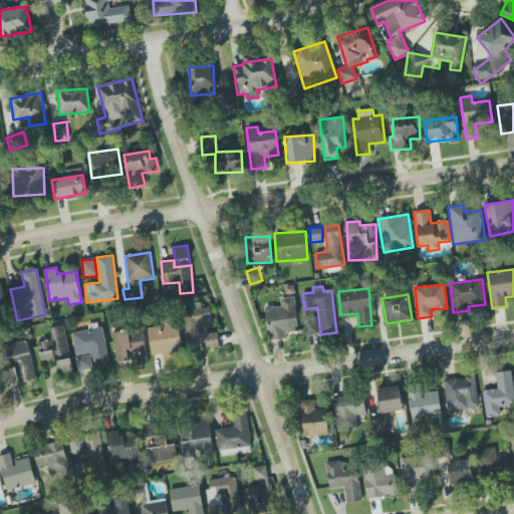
[(295,296),(280,298),(281,305),(265,307),(267,324),(269,340),(286,338),(286,333),(298,331),(295,296)]
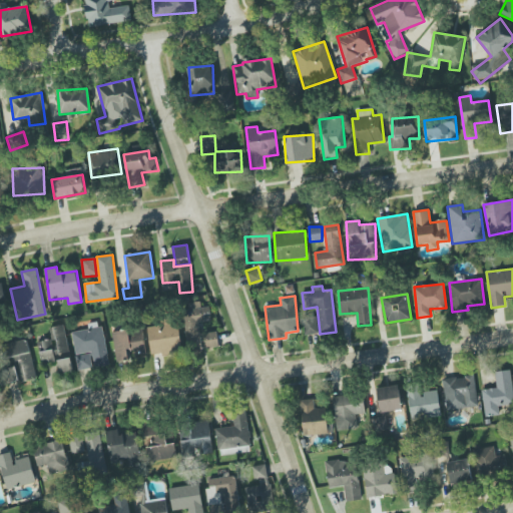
[(185,350),(203,349),(202,314),(209,313),(208,307),(200,308),(200,302),(183,303),(185,350)]
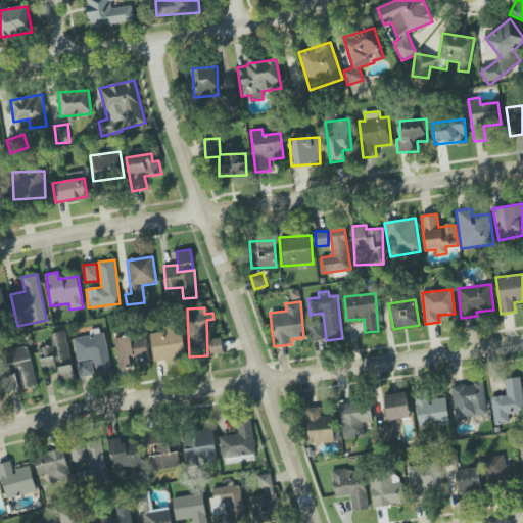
[(323,324),(308,325),(310,341),(324,340),(323,324)]
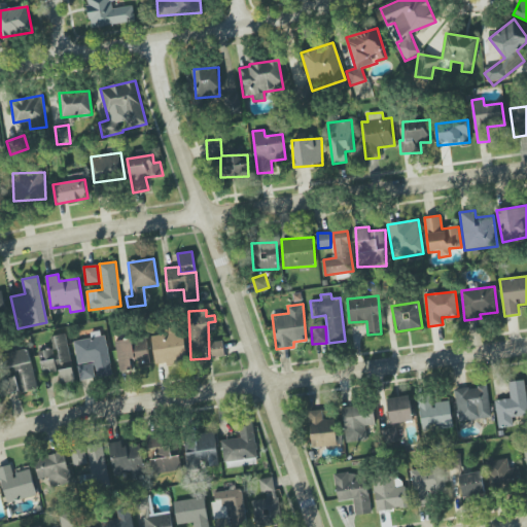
[(155,366),(187,361),(182,330),(150,337),(155,366)]
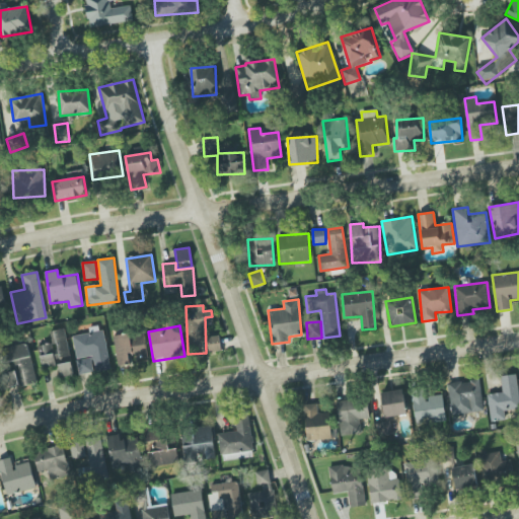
[(38,346),(43,369),(58,366),(60,378),(73,375),(65,328),(50,331),(52,344),(38,346)]
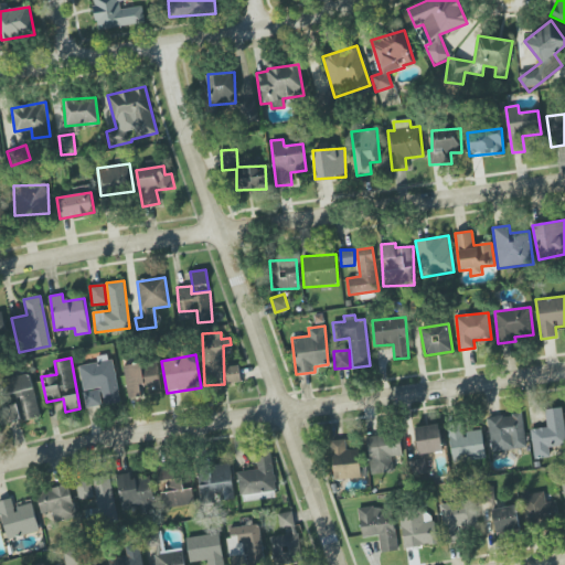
[(120,403),(113,360),(78,366),(84,391),(99,387),(104,406),(120,403)]
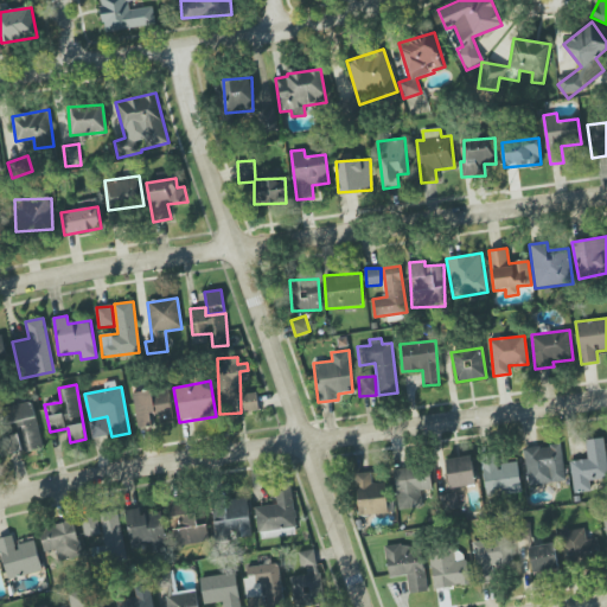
[(173,417),(167,390),(152,393),(151,389),(132,394),(139,429),(155,426),(154,421),(173,417)]
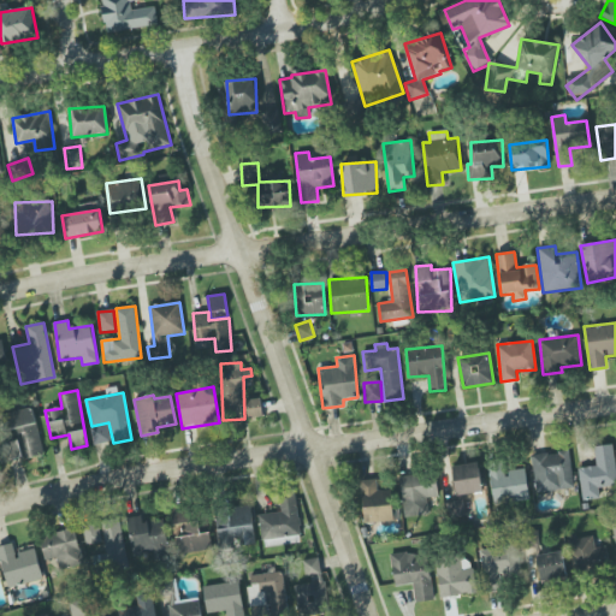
[(246,400),(248,418),(262,416),(260,398),(246,400)]
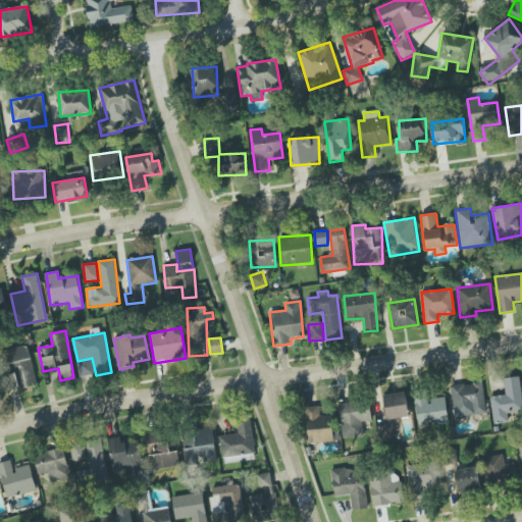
[(9,350),(19,390),(38,385),(27,346),(9,350)]
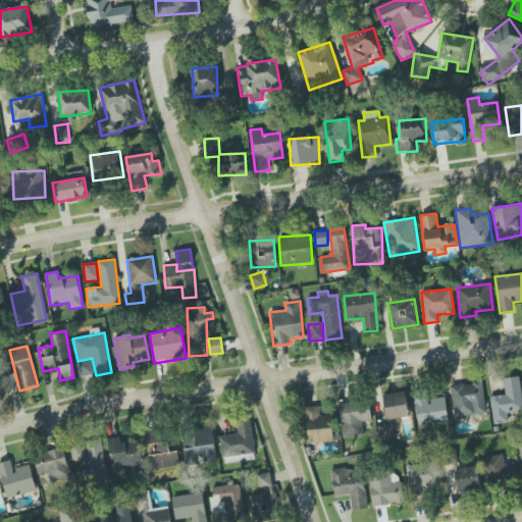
[(76,362),(80,376),(94,374),(92,360),(76,362)]
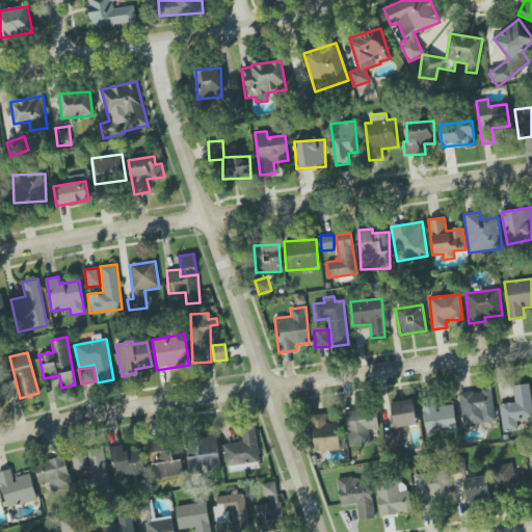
[(1,397),(18,396),(17,382),(1,383),(1,397)]
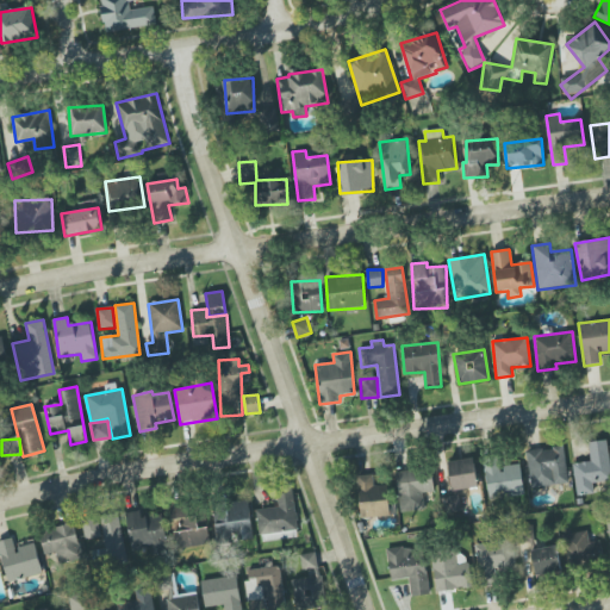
[(577,496),(595,493),(593,483),(609,481),(609,462),(608,440),(589,442),(590,461),(573,464),(577,496)]
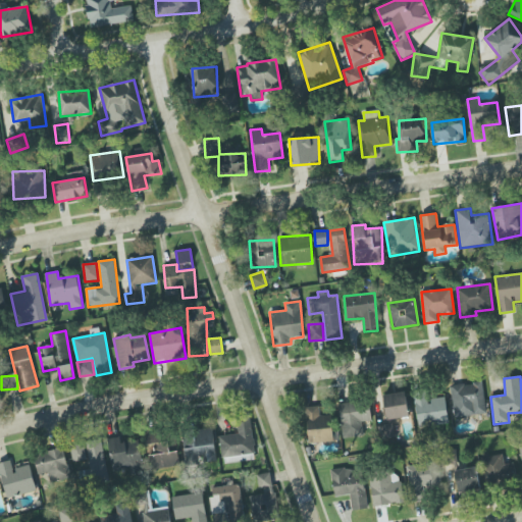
[(486,414),(482,382),(451,385),(455,417),(486,414)]
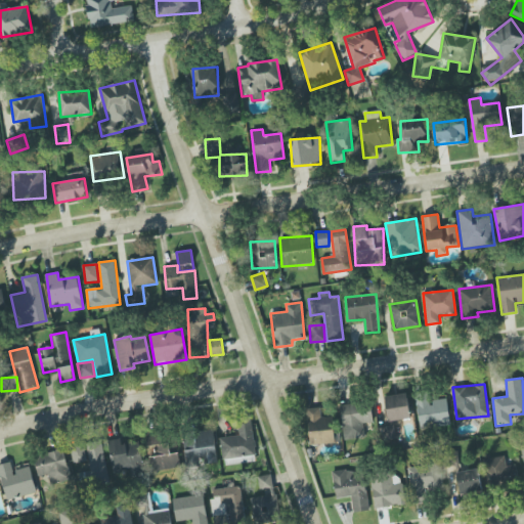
[(409,420),(407,394),(386,396),(388,422),(409,420)]
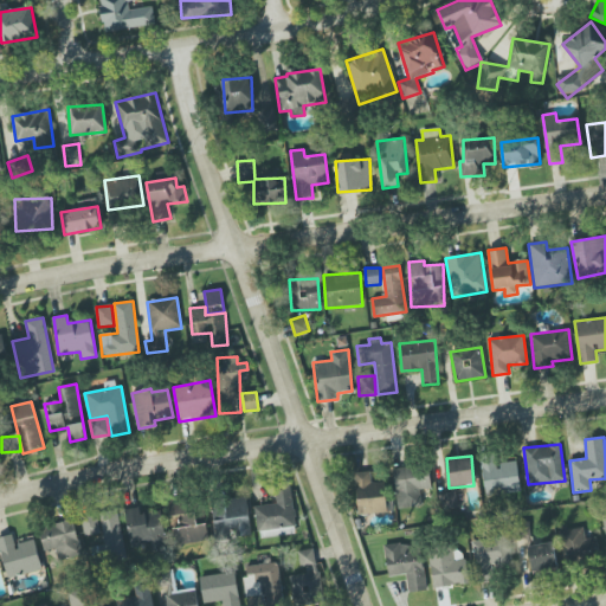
[(517,461),(497,463),(496,458),(482,461),(485,495),(521,490),(517,461)]
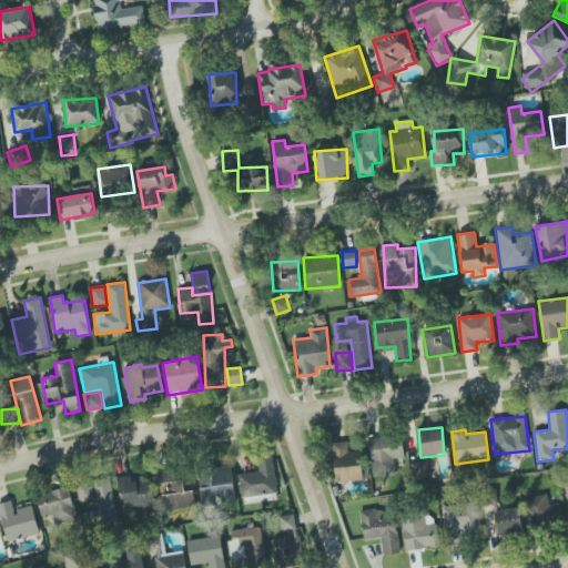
[(401,436),(368,439),(373,476),(395,474),(394,459),(404,458),(401,436)]
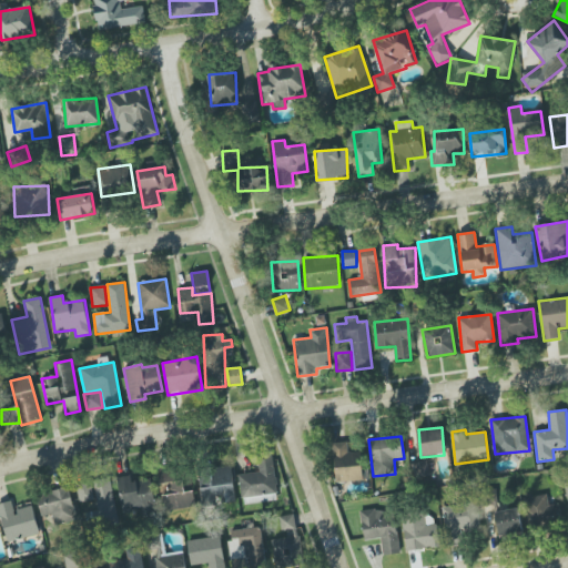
[(334,443),(335,482),(362,480),(361,452),(347,452),(347,442),(334,443)]
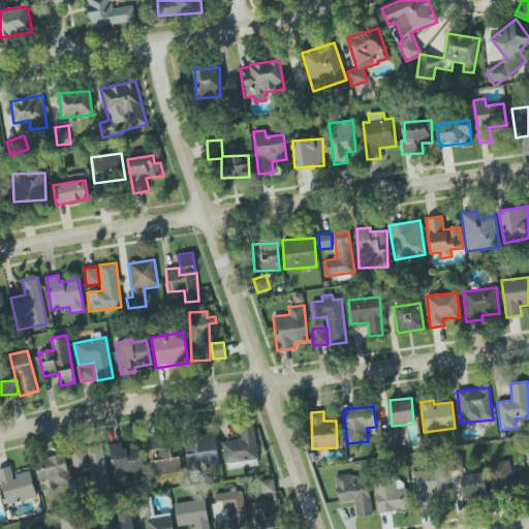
[(222,442),(225,470),(259,466),(254,425),(240,427),(242,439),(222,442)]
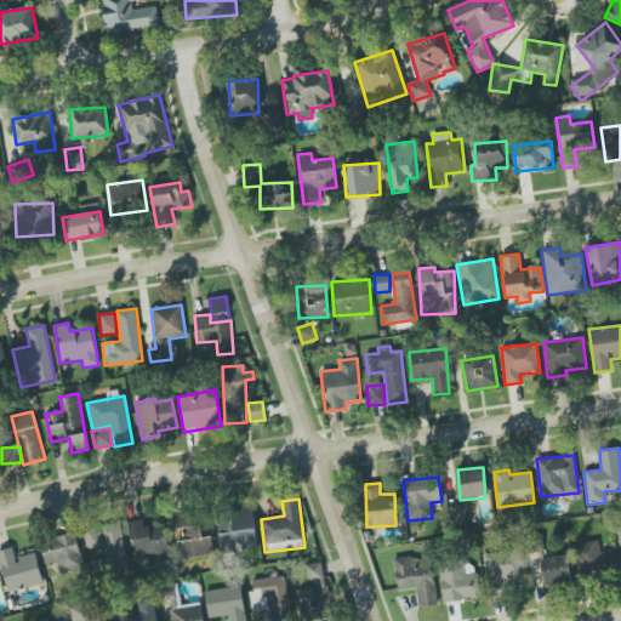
[(217,512),(218,550),(256,548),(255,511),(217,512)]
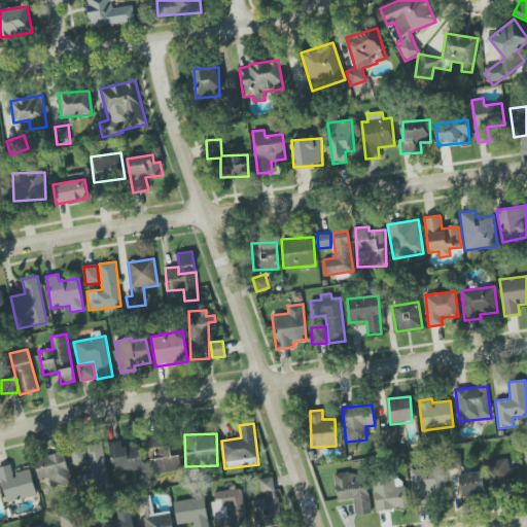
[(152,472),(181,471),(180,456),(171,456),(170,435),(147,436),(148,451),(151,450),(152,472)]
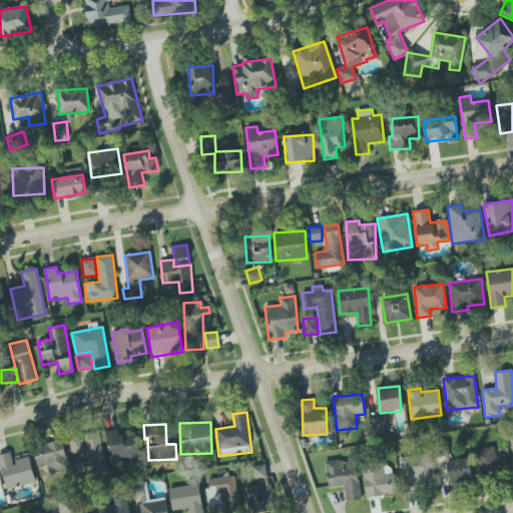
[(106,432),(110,464),(128,461),(129,467),(141,465),(136,432),(118,435),(117,430),(106,432)]
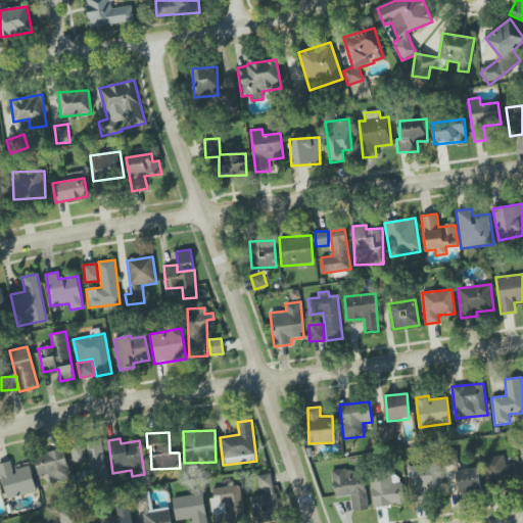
[(73,445),(78,482),(108,478),(102,440),(84,443),(85,444),(73,445)]
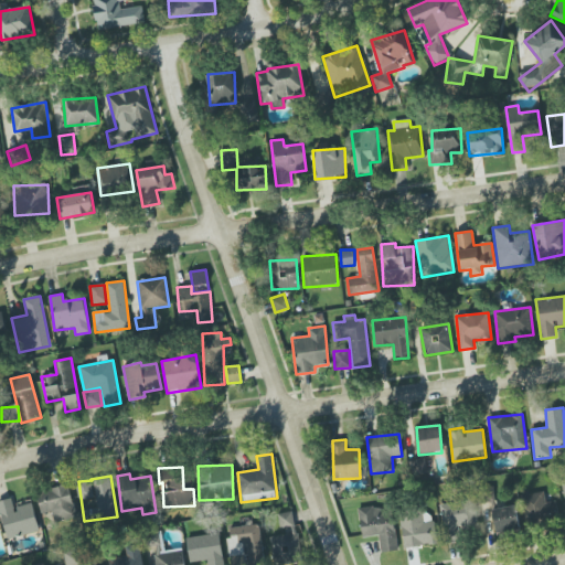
[(35,493),(42,514),(52,511),(55,522),(76,515),(67,484),(35,493)]
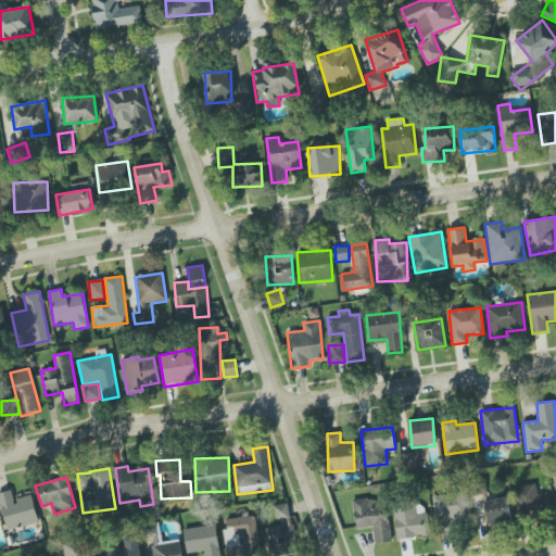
[(546,493),(536,495),(535,484),(515,487),(519,516),(548,512),(546,493)]
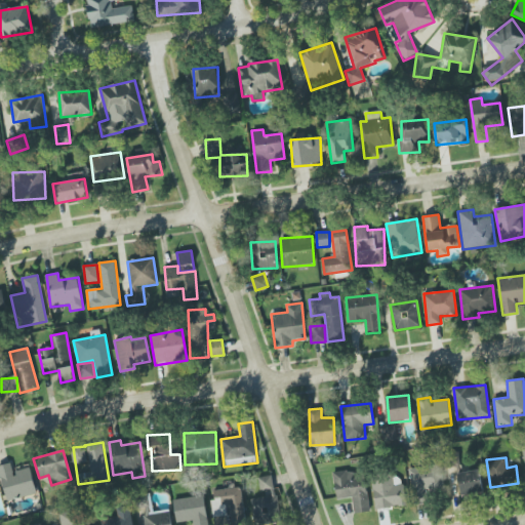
[(31,469),(13,472),(12,463),(0,465),(0,476),(4,500),(36,494),(31,469)]
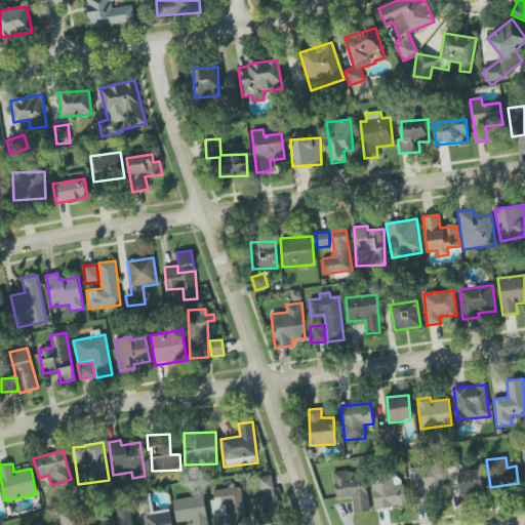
[(409,468),(412,502),(428,501),(427,492),(442,491),(440,466),(409,468)]
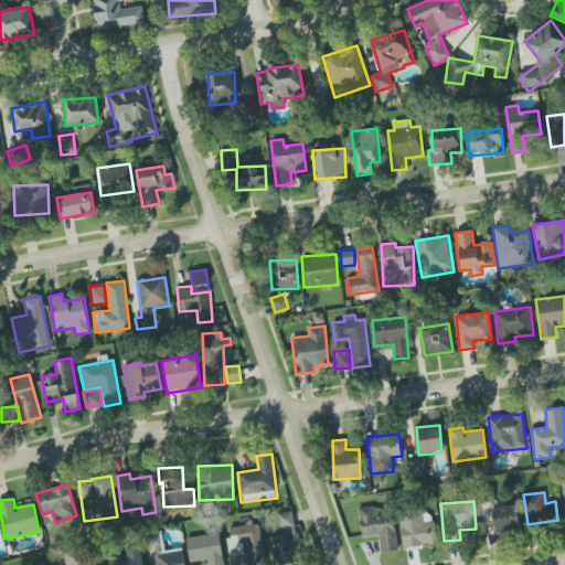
[(397,551),(392,505),(359,510),(362,537),(379,535),(381,553),(397,551)]
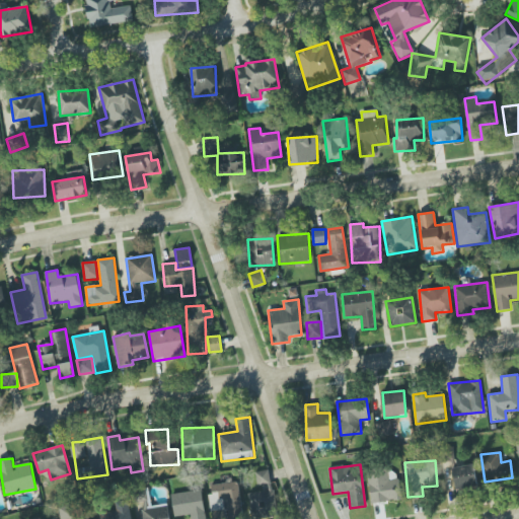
[(477,489),(473,464),(452,468),(456,493),(477,489)]
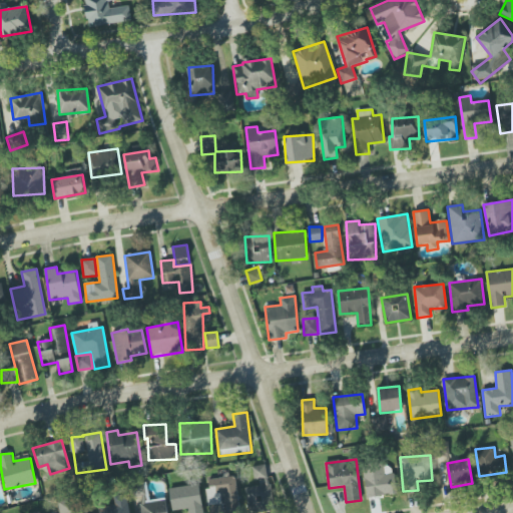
[(363,468),(367,498),(396,494),(392,464),(363,468)]
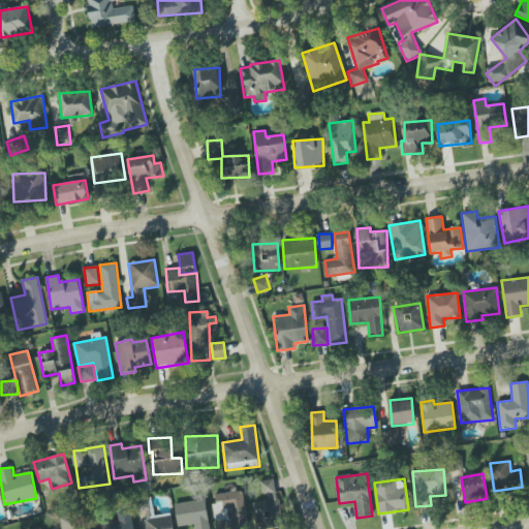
[(281,525),(276,479),(262,480),(265,501),(253,503),(256,528),(281,525)]
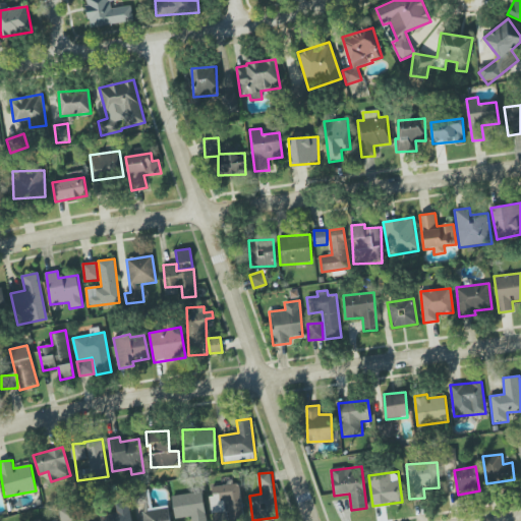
[(244,520),(239,483),(209,487),(213,514),(226,512),(227,520),(244,520)]
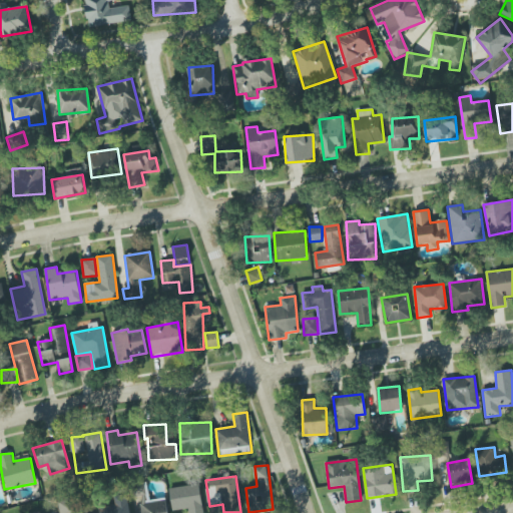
[(149,500),(147,482),(137,484),(139,512),(167,512),(166,498),(149,500)]
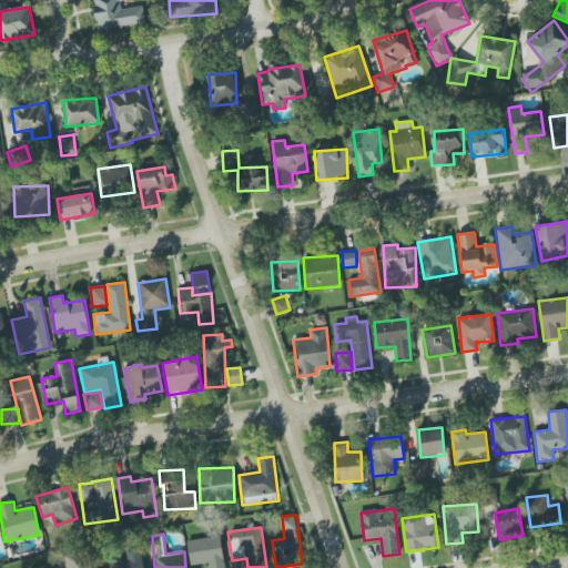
[(224,567),(221,536),(188,540),(191,566),(209,564),(209,567),(224,567)]
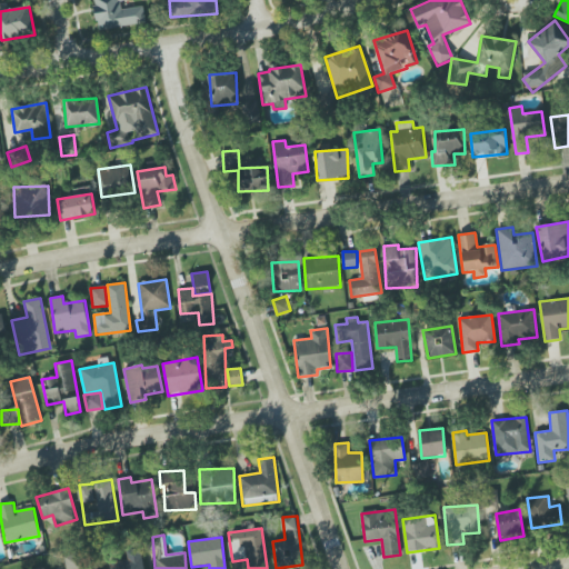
[(111,568),(143,568),(141,549),(127,551),(128,560),(111,562),(111,568)]
